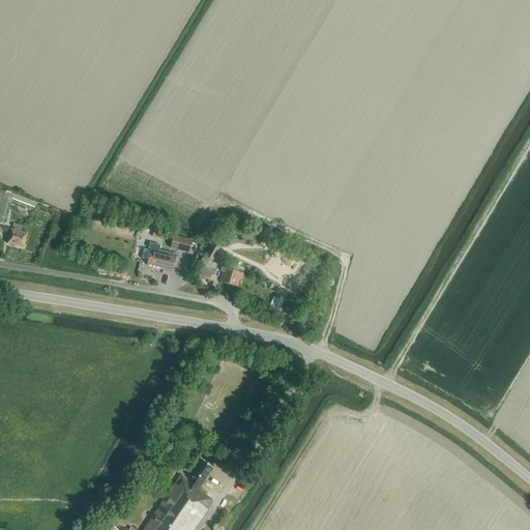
[(237,225),(231,221),(218,241),(225,245),(237,225)]
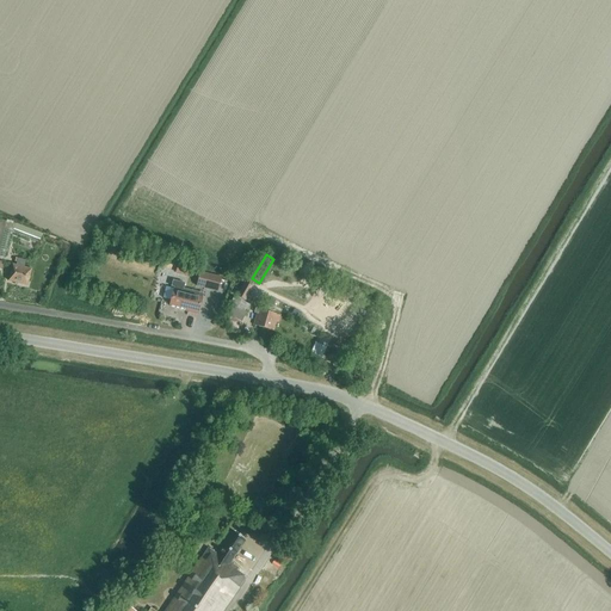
[(16,265),(12,265),(8,281),(28,285),(31,270),(24,267),(26,260),(18,259),(16,265)]
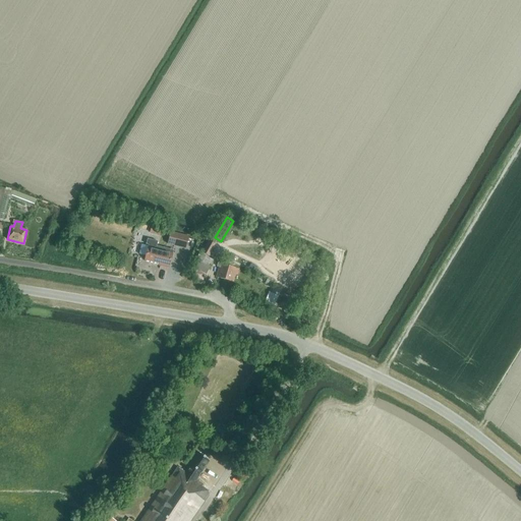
[(170,231),(167,244),(185,248),(188,236),(170,231)]
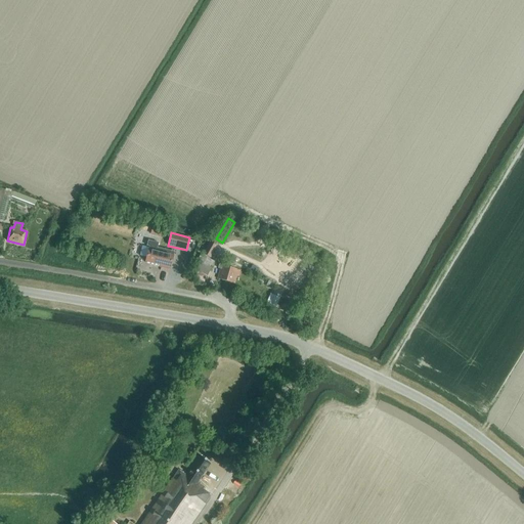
[(210,258),(218,244),(211,239),(203,254),(210,258)]
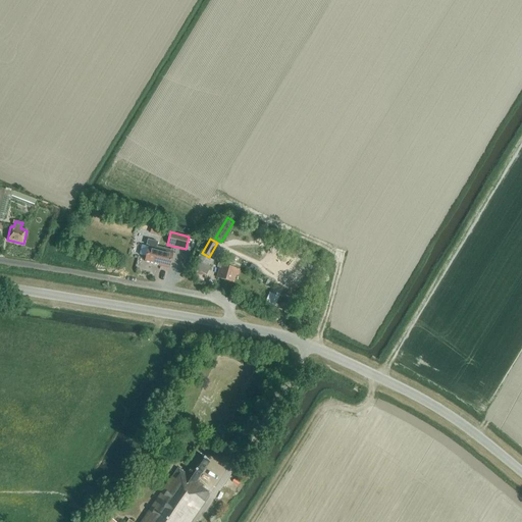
[(168,268),(169,266),(173,251),(166,249),(156,247),(157,242),(148,240),(146,245),(149,246),(145,260),(160,264),(160,266),(168,268)]
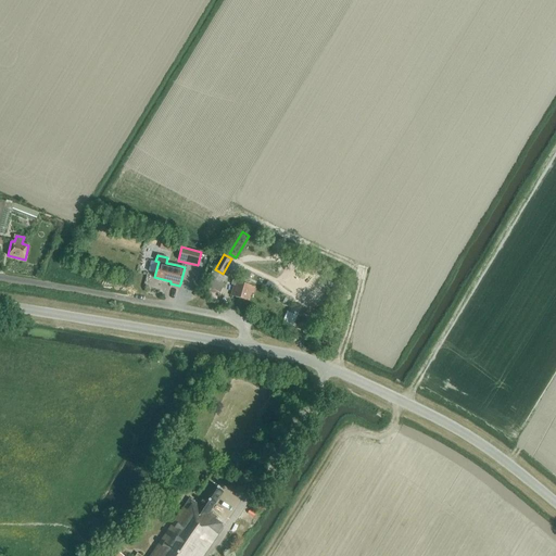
[(218,273),(213,269),(204,285),(211,288),(211,289),(207,294),(215,299),(218,292),(219,293),(228,277),(218,273)]
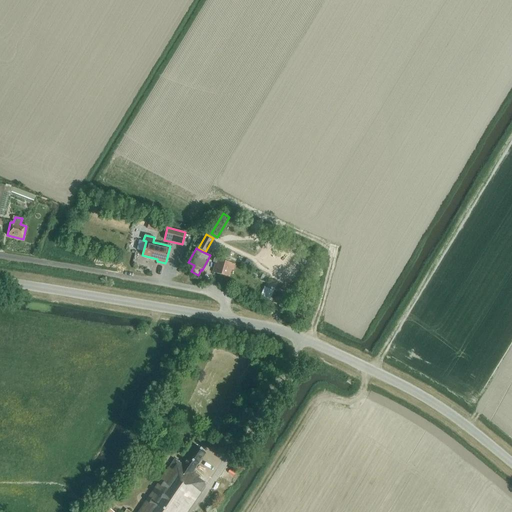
[(214,258),(213,264),(215,264),(212,273),(229,277),(231,269),(233,270),(235,264),(226,262),(228,258),(223,256),(222,260),(214,258)]
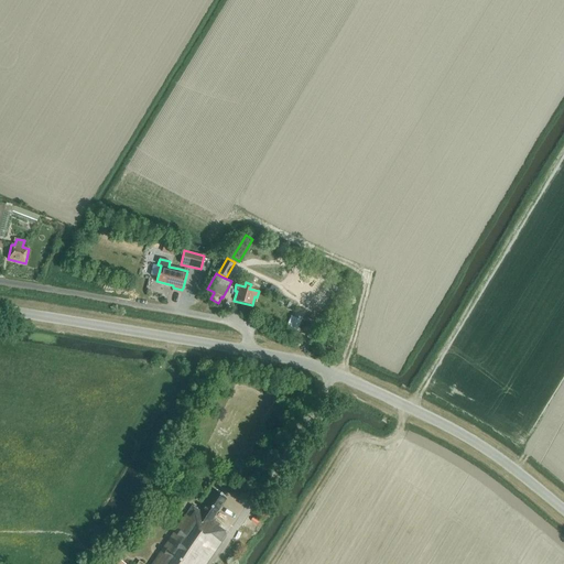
[(220,525),(212,519),(227,498),(216,490),(201,512),(195,508),(190,517),(186,514),(152,563),(205,563),(227,533),(218,527),(220,525)]
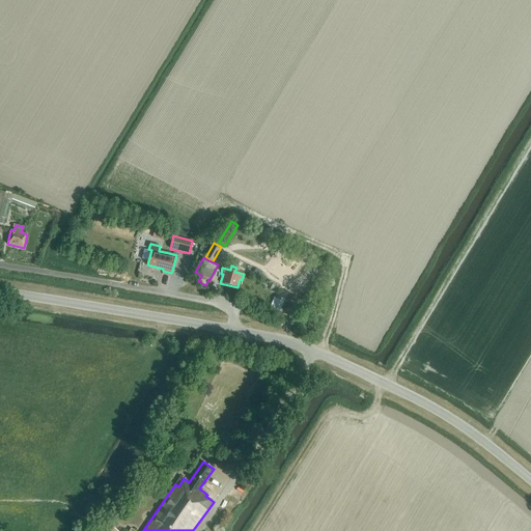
All buildings are outlined.
